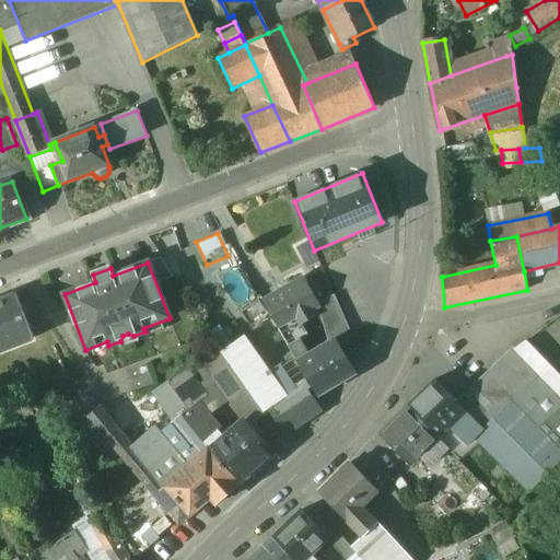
[(304,280),(264,304),(278,329),(296,318),(305,313),(319,305),(304,280)]
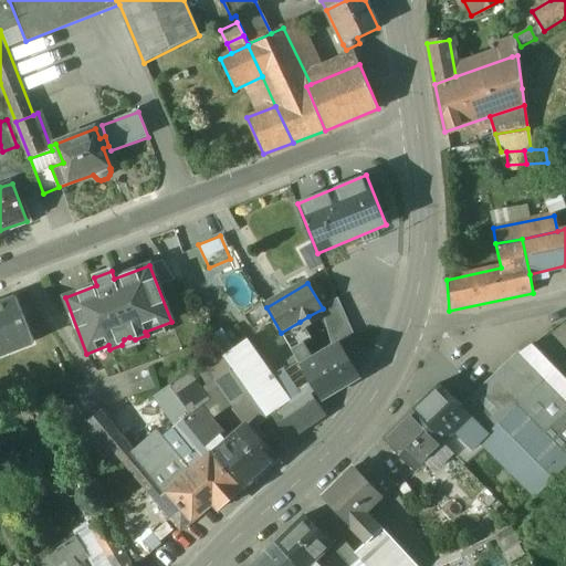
[(16,299),(0,304),(0,348),(12,344),(14,349),(32,343),(16,299)]
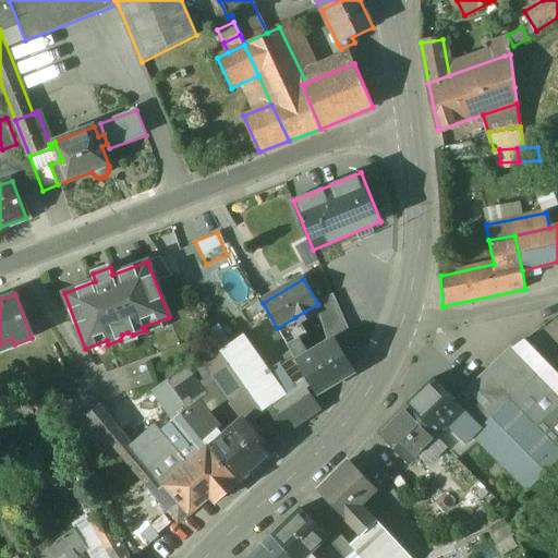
[(348,330),(334,296),(318,304),(331,340),(335,338),(348,330)]
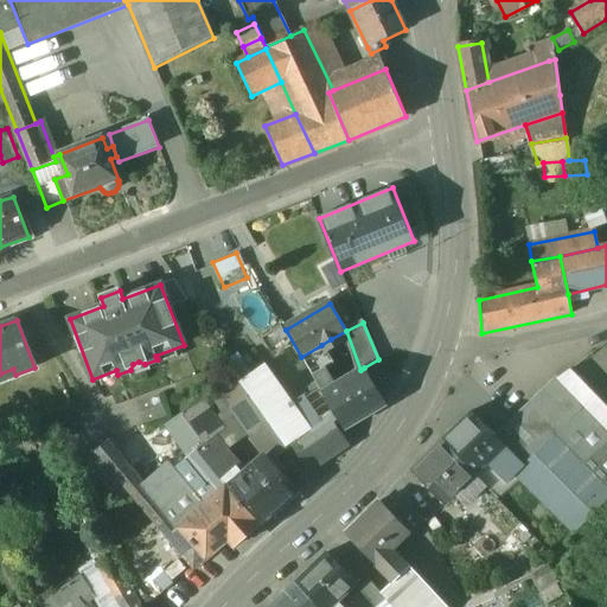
[(334,347),(331,339),(321,345),(325,352),(334,347)]
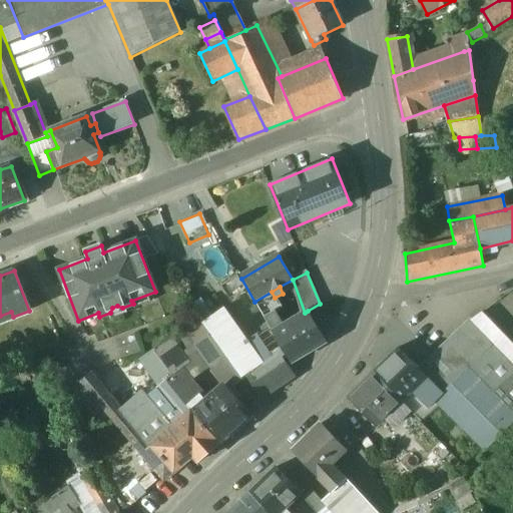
[(272,292),(254,302),(265,318),(275,313),(279,310),(274,301),(276,300),(275,298),(272,292)]
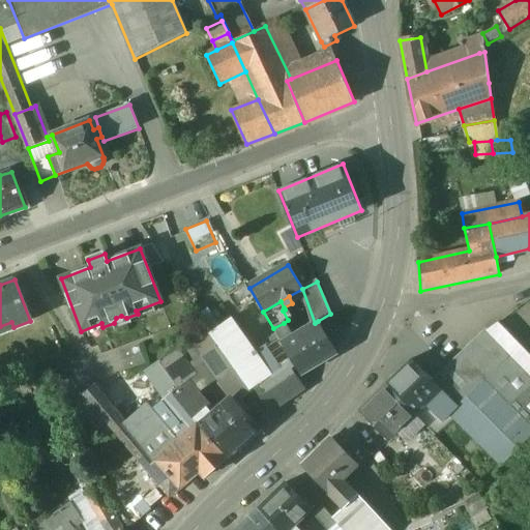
[(231,317),(208,331),(251,391),(251,392),(254,390),(271,413),(305,389),(290,366),(294,363),(282,343),(259,356),(231,317)]
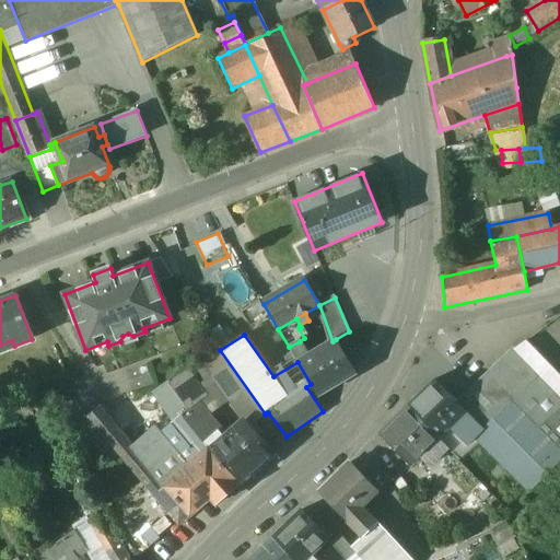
[(308,356),(298,362),(311,384),(318,396),(356,373),(336,339),(333,341),(308,356)]
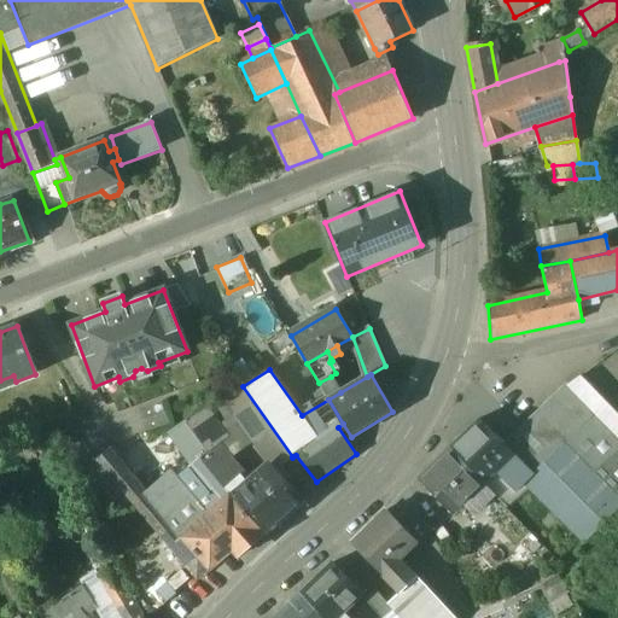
[(340,392),(331,377),(319,383),(328,400),(340,392)]
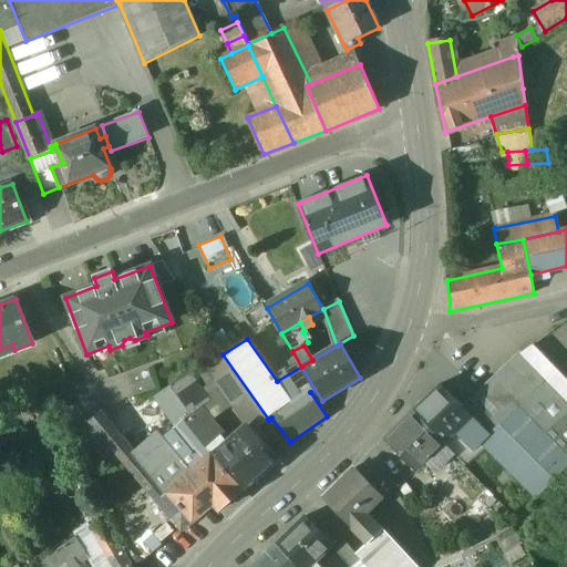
[(566,400),(522,353),(465,409),(473,418),(492,436),(482,445),(535,500),(566,468),(566,400)]
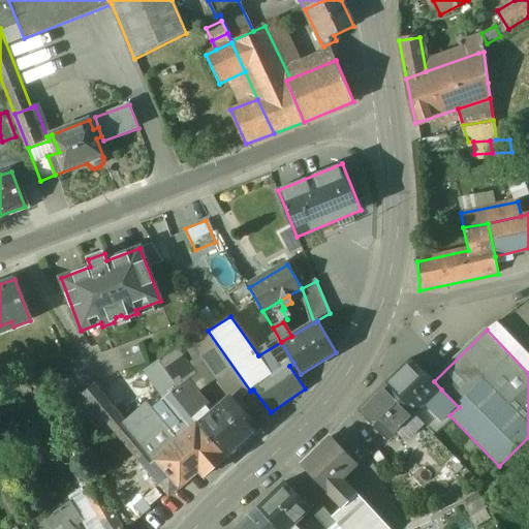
[(232,367),(208,331),(191,340),(218,376),(232,367)]
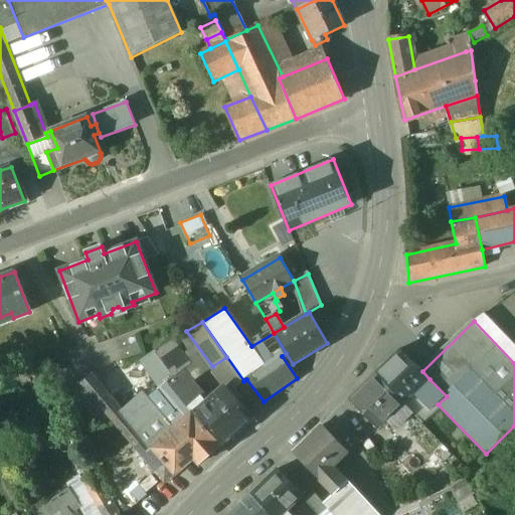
[(171,340),(153,350),(172,377),(181,371),(190,365),(171,340)]
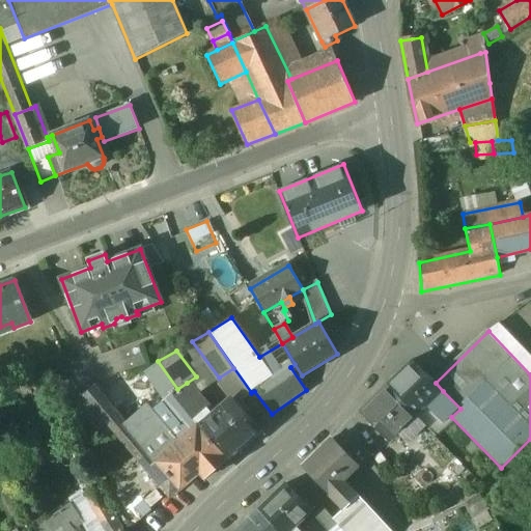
[(177,389),(158,361),(142,369),(164,399),(171,394),(177,389)]
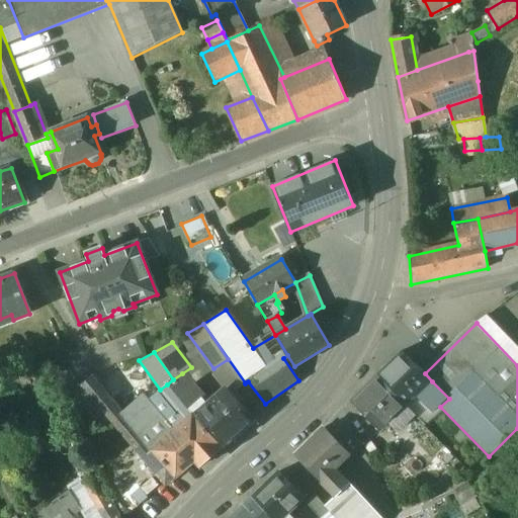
[(423,374),(402,352),(376,376),(406,407),(416,398),(432,381),(425,373),(423,374)]
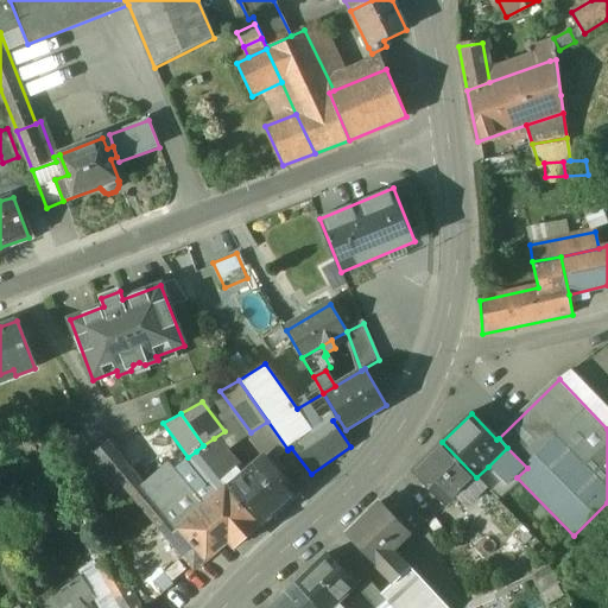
[(287,449),(267,422),(251,432),(267,455),(273,461),(287,449)]
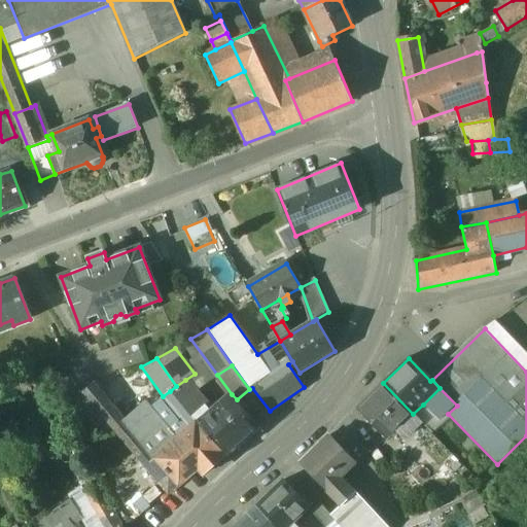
[(214,378),(199,388),(210,403),(224,393),(214,378)]
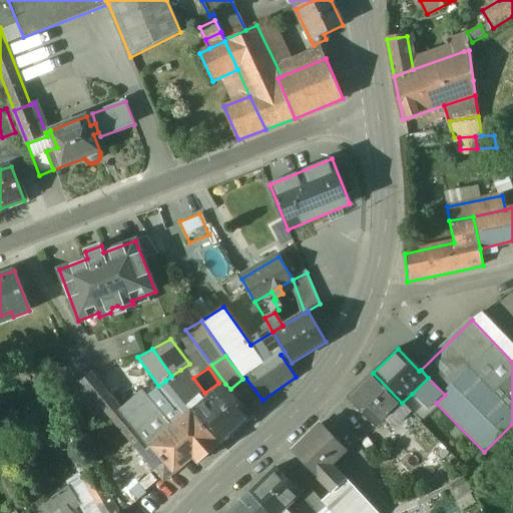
[(171,376),(165,381),(190,410),(192,413),(206,401),(180,370),(171,376)]
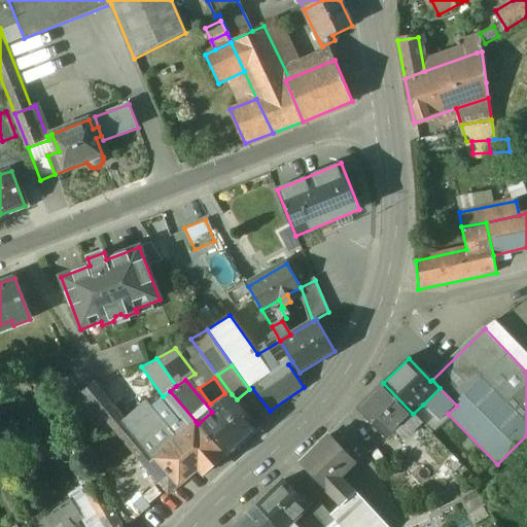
[(180,484),(155,456),(154,457),(124,420),(92,383),(82,390),(102,413),(170,493),(180,484)]
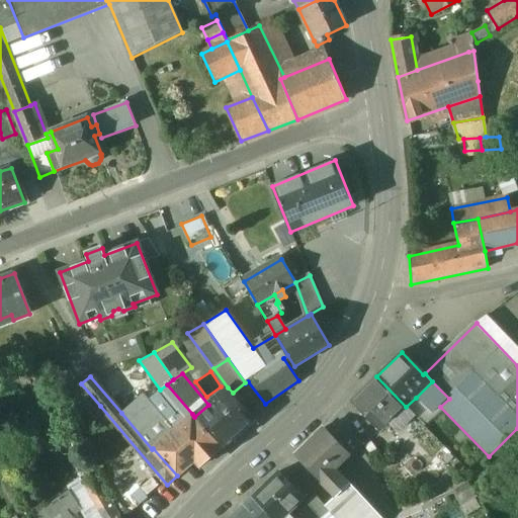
[(376,376),(363,390),(362,389),(349,401),(379,433),(406,407),(376,376)]
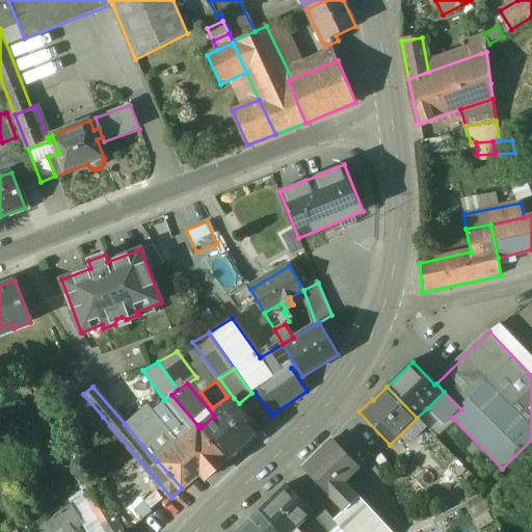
[(444,392),(427,408),(444,425),(452,418),(461,409),(444,392)]
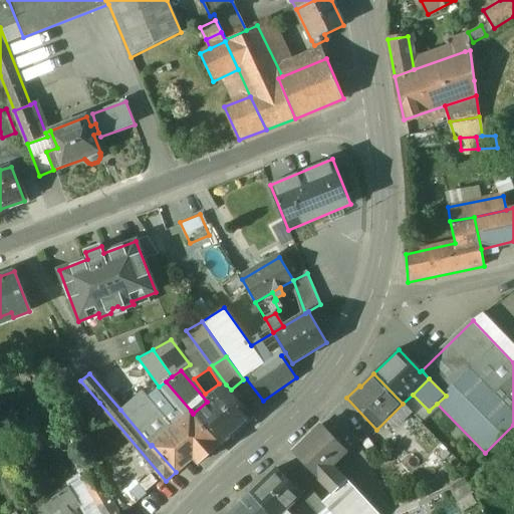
[(191,411),(166,381),(159,387),(156,390),(177,416),(180,414),(183,418),(191,411)]
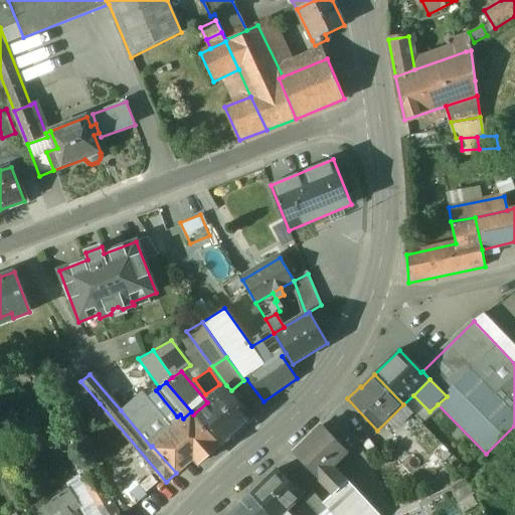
[(207,402),(193,414),(220,445),(253,415),(231,390),(226,385),(207,402)]
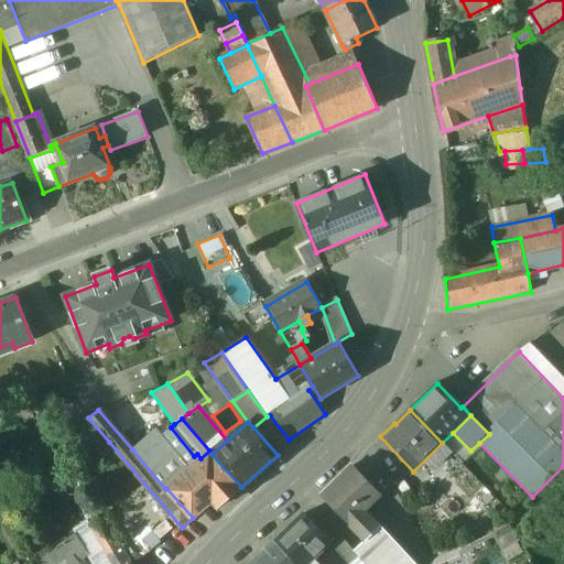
[(188,469),(155,430),(132,449),(165,489),(166,488),(188,469)]
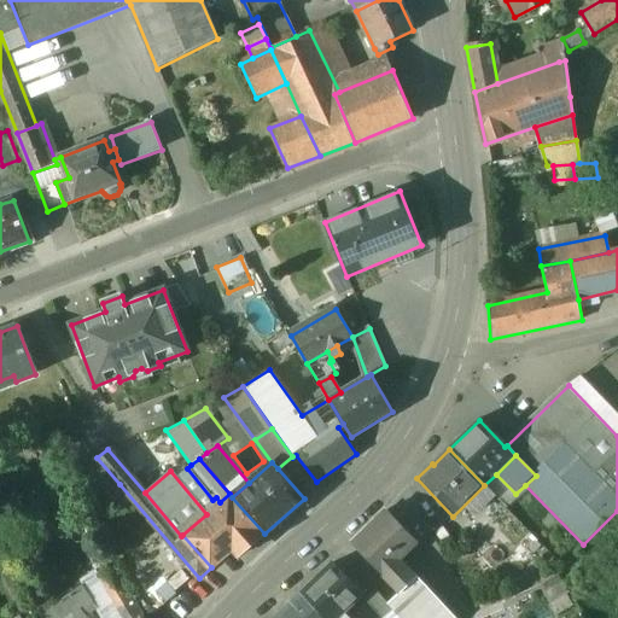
[(207,514),(182,535),(211,567),(229,552),(235,559),(264,534),(232,497),(229,494),(220,502),(207,514)]
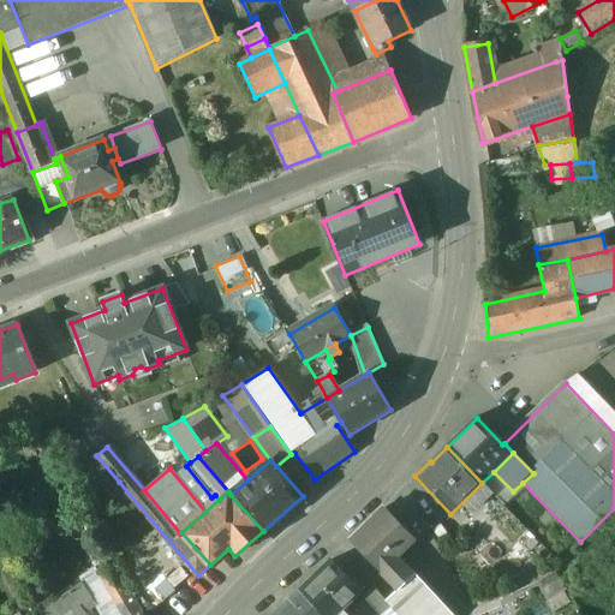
[(416,539),(384,508),(350,542),(381,574),(396,559),(416,539)]
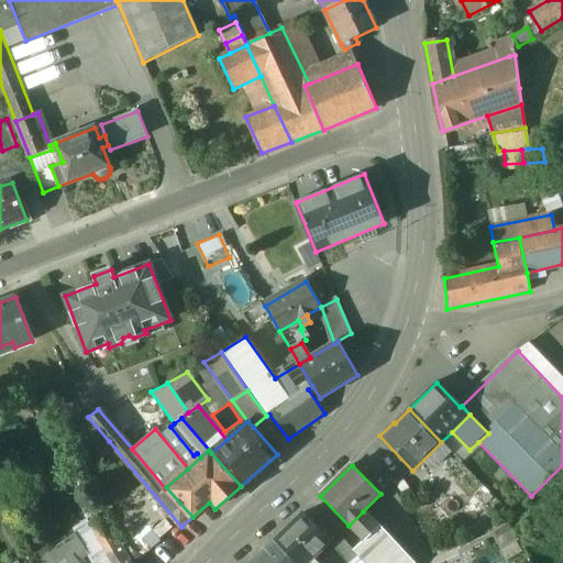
[(363,511),(349,526),(364,541),(365,542),(379,527),(363,511)]
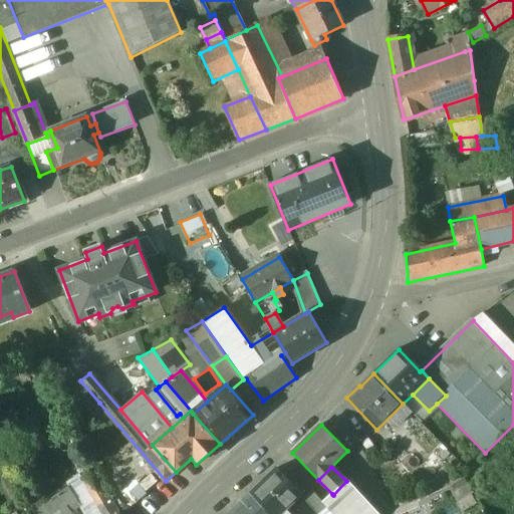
[(300,495),(276,469),(249,495),(267,513),(280,513),(282,512),(300,495)]
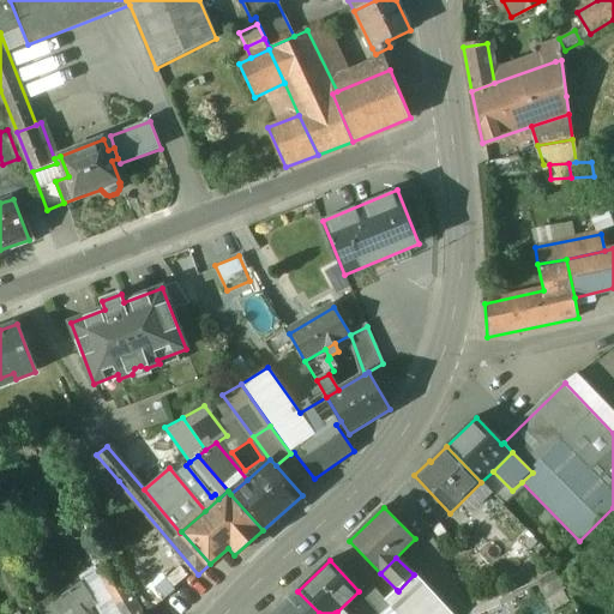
[(142,613),(113,565),(100,572),(98,572),(107,587),(122,613),(138,613),(139,613),(142,613)]
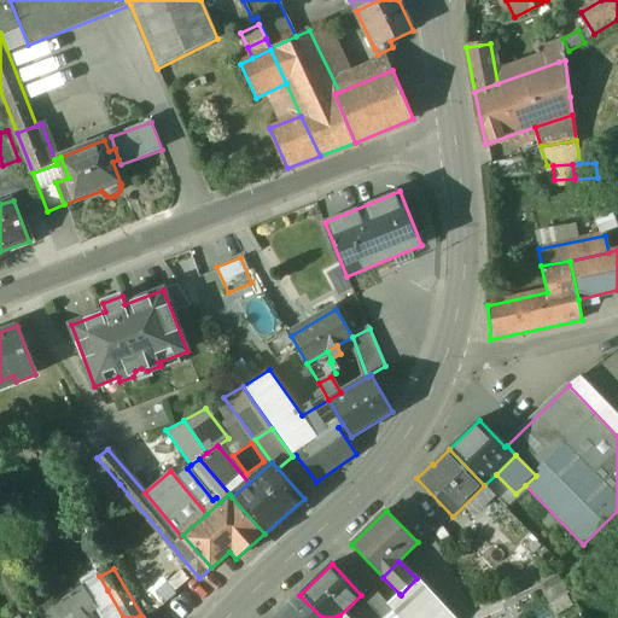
[(108,590),(99,576),(100,576),(97,570),(82,578),(86,582),(81,586),(92,600),(108,590)]
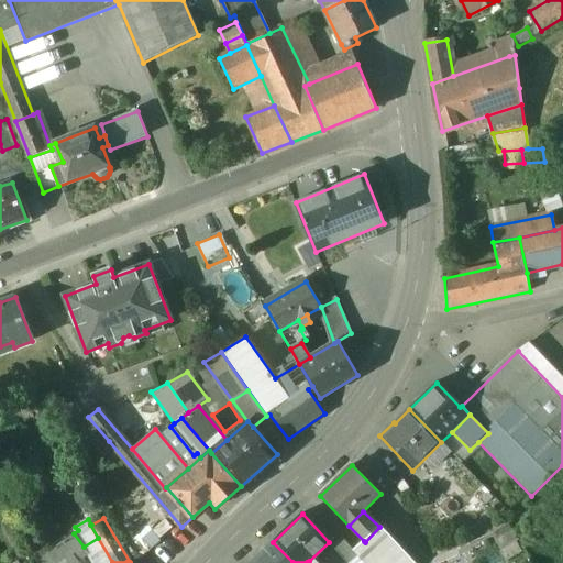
[(416,562),(381,526),(379,527),(365,542),(364,541),(354,550),(365,562),(416,562)]
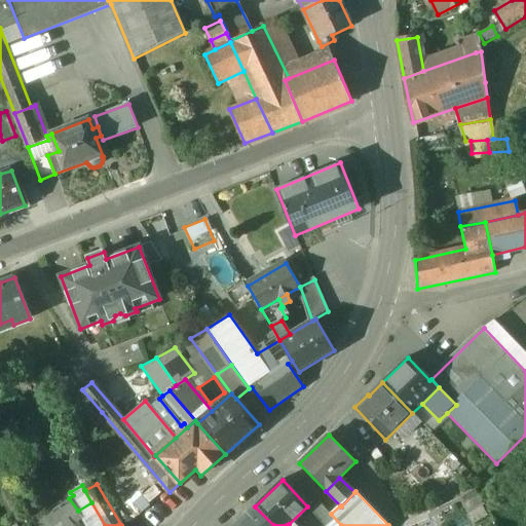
[(69,498),(69,497),(44,516),(50,525),(74,525),(69,518),(78,511),(69,498)]
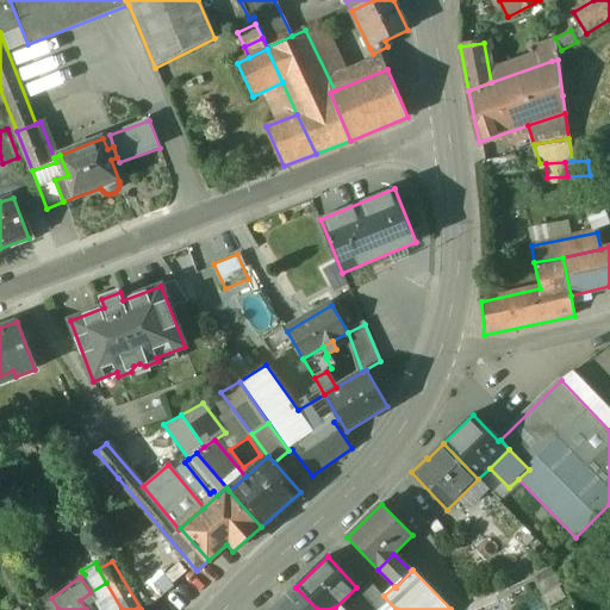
[(381,609),(390,604),(372,584),(361,595),(374,609),(381,609)]
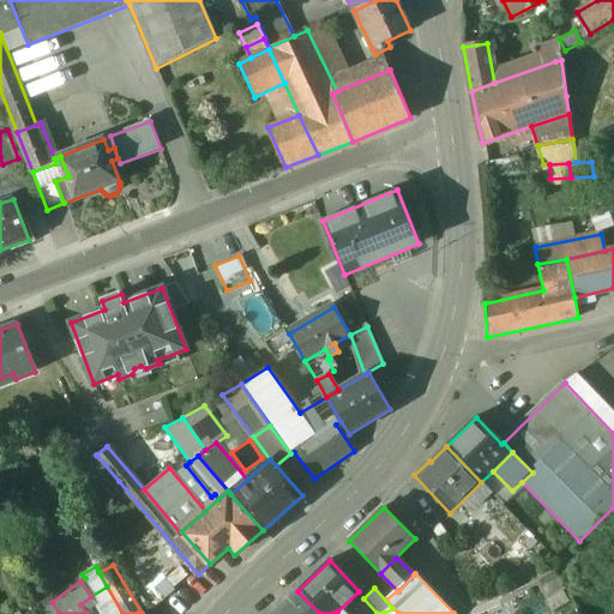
[(319,613),(298,591),(274,613),(319,613)]
